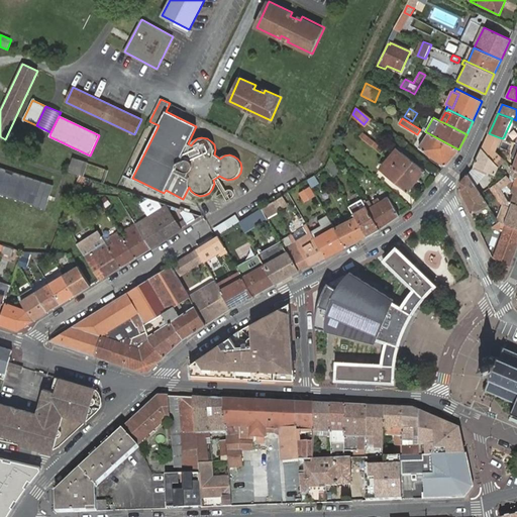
[(363,133),(359,136),(381,153),(384,150),(363,133)]
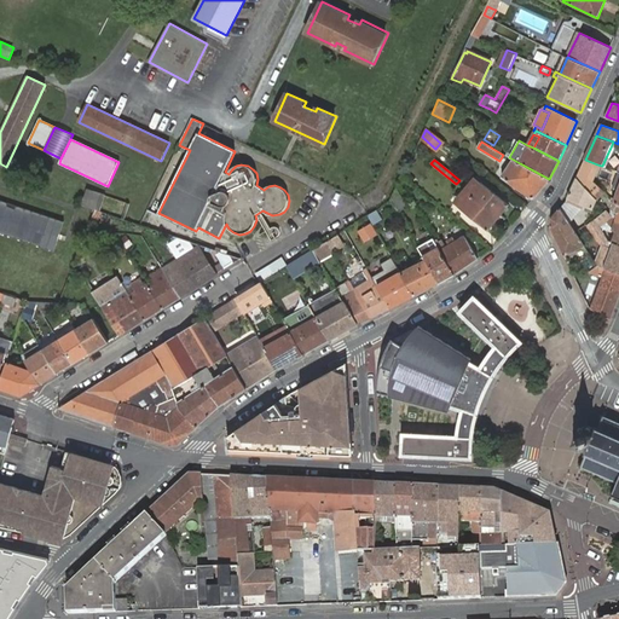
[(532,201),(549,179),(520,163),(513,160),(510,165),(515,167),(508,177),(503,173),(501,178),(532,201)]
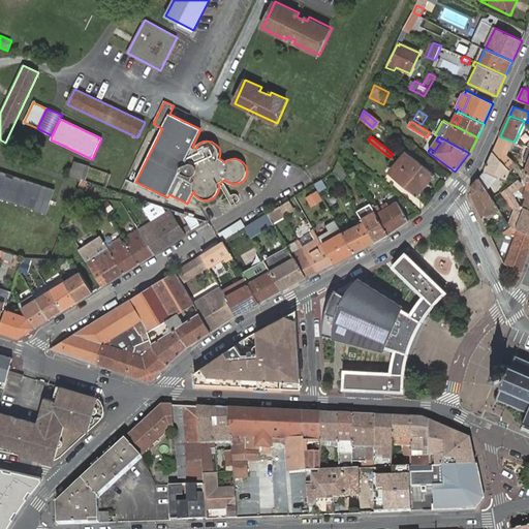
[(501,161),(510,141),(500,136),(493,152),(497,156),(501,161)]
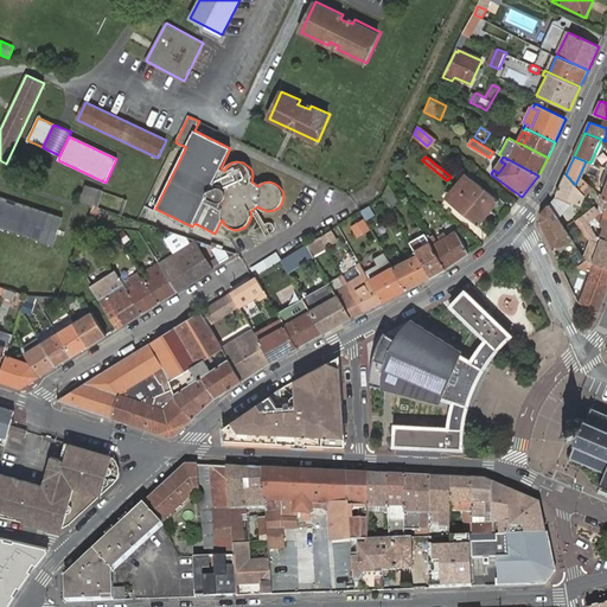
[(500,161),(493,170),(498,173),(505,164),(500,161)]
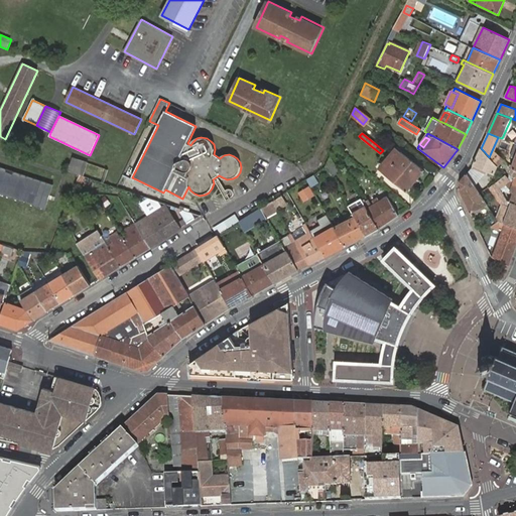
[(515,143),(507,164),(510,167),(511,167),(512,164),(515,165),(515,161),(515,143)]
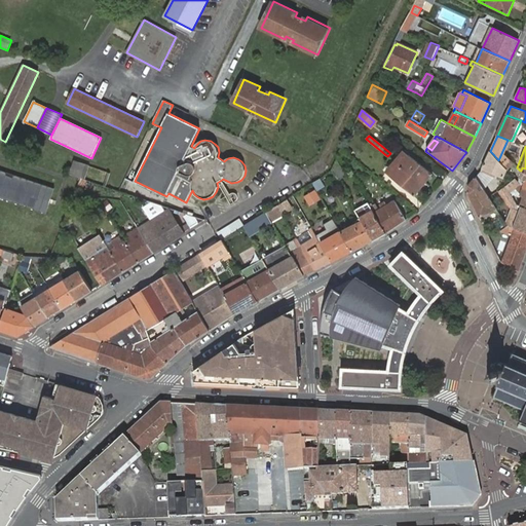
[(503,165),(498,160),(494,155),(490,151),(482,171),(495,177),(496,174),(503,177),(508,170),(503,165)]
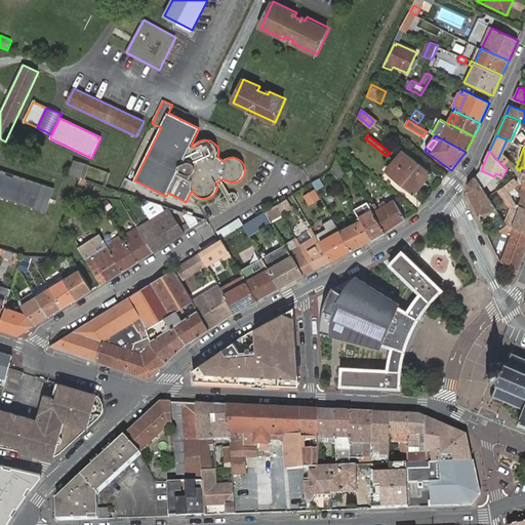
[(395,162),(422,186),(432,174),(403,152),(395,162)]
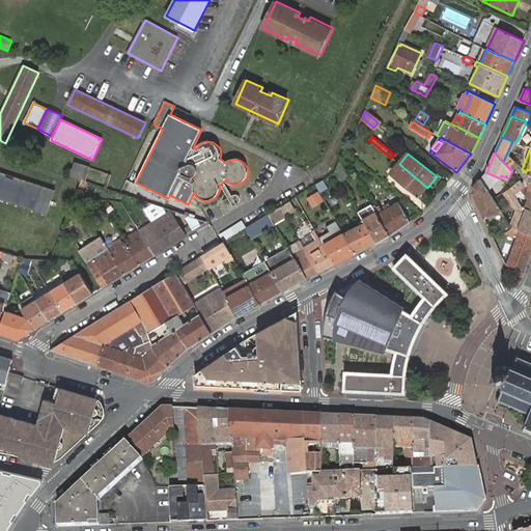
[(512,171),(518,166),(519,165),(513,161),(508,167),(512,171)]
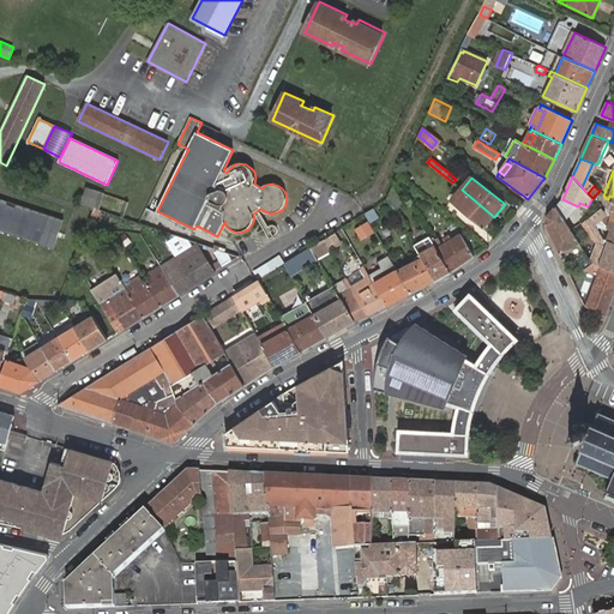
[(100,210),(104,194),(86,188),(82,204),(97,209),(100,210)]
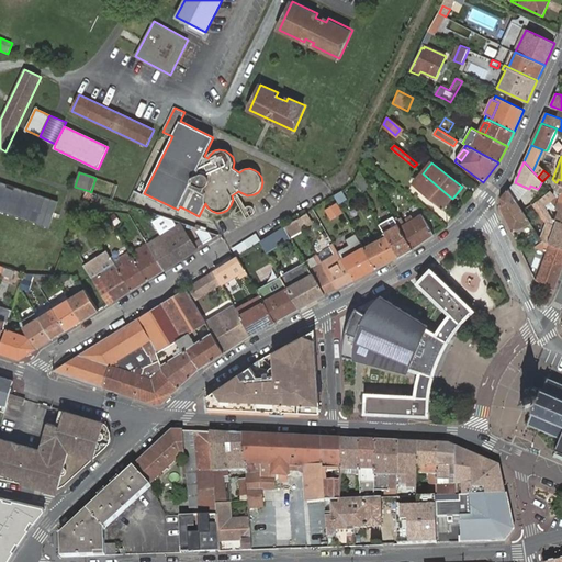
[(369,188),(359,173),(355,182),(361,192),(369,188)]
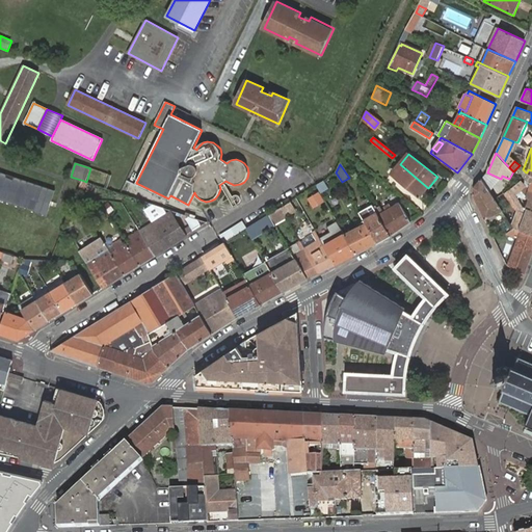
[(420,198),(428,188),(400,164),(391,175),(420,198)]
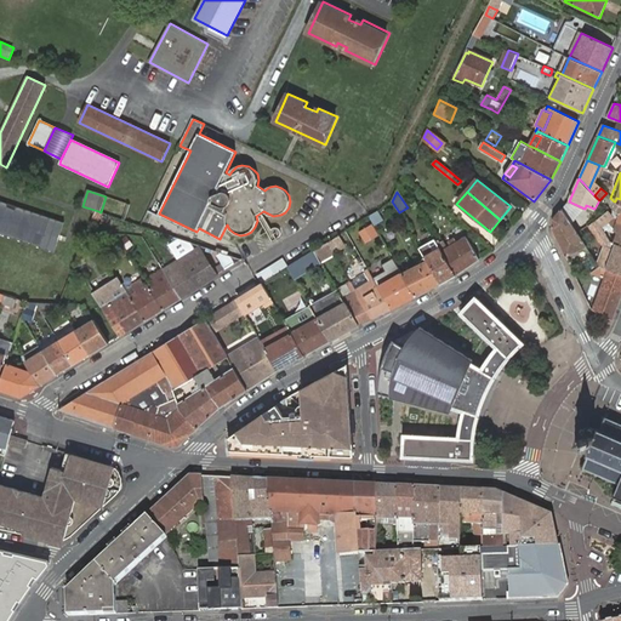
[(576,231),(562,209),(553,218),(553,227),(567,256),(579,250),(582,249),(587,246),(577,233),(576,231)]
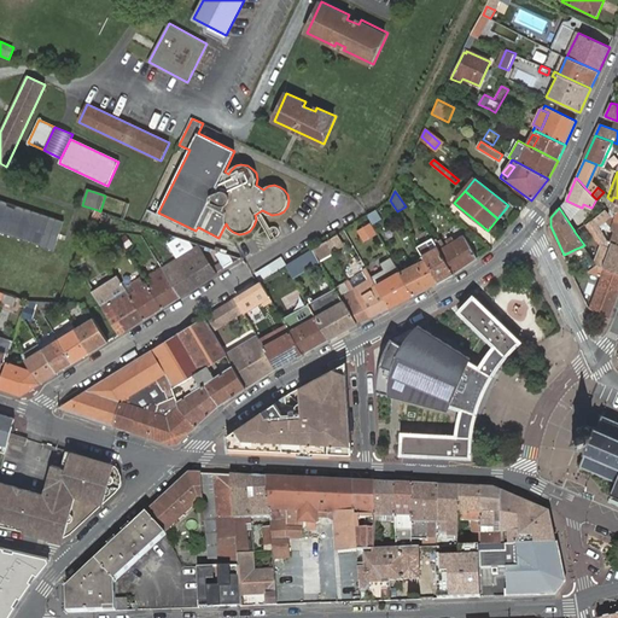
[(617,243),(617,220),(612,216),(610,214),(606,210),(594,220),(599,227),(606,221),(613,229),(617,231),(617,233),(614,243),(617,243)]
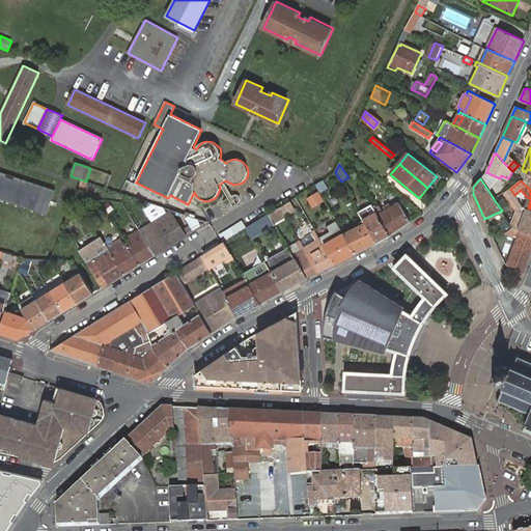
[(530,234),(530,208),(528,208),(524,206),(522,206),(518,199),(514,195),(510,189),(504,193),(512,206),(515,210),(513,215),(510,214),(507,219),(509,223),(513,228),(514,228),(530,234)]
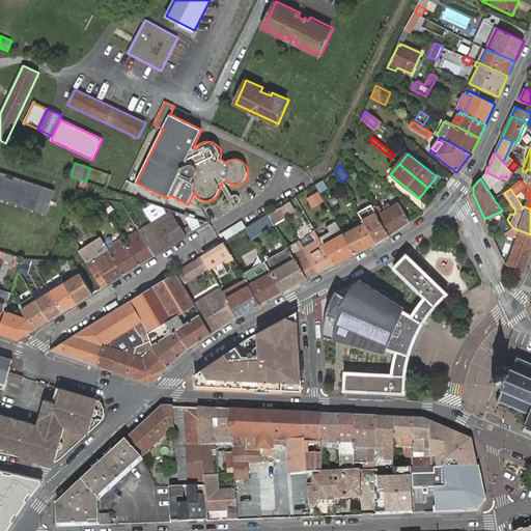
[(308,198),(313,206),(322,201),(316,193),(308,198)]
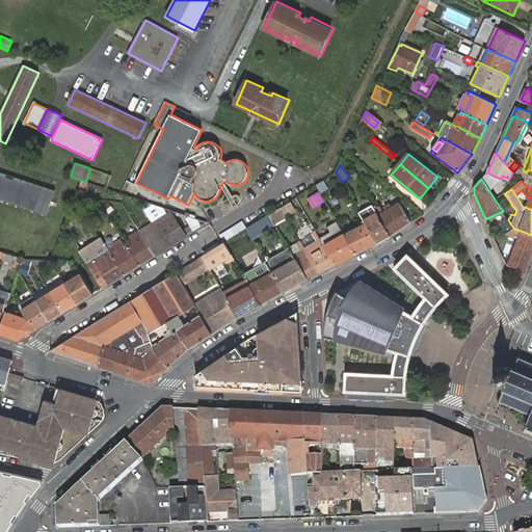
[(291,202),(269,215),(276,227),(297,211),(291,202)]
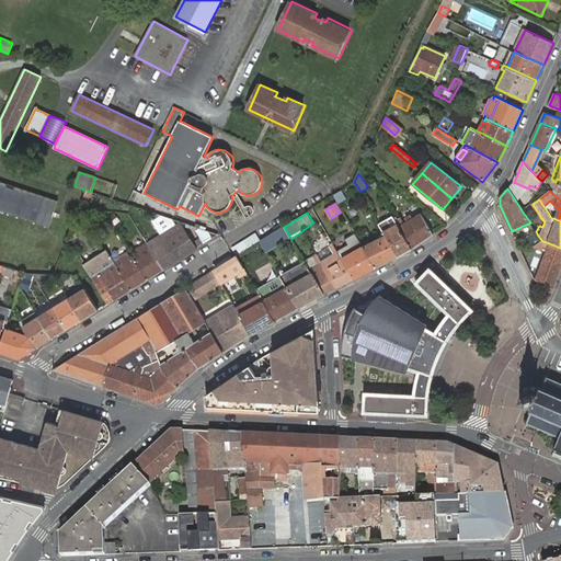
[(411,249),(433,233),(422,216),(404,225),(399,215),(393,218),(395,219),(397,225),(411,249)]
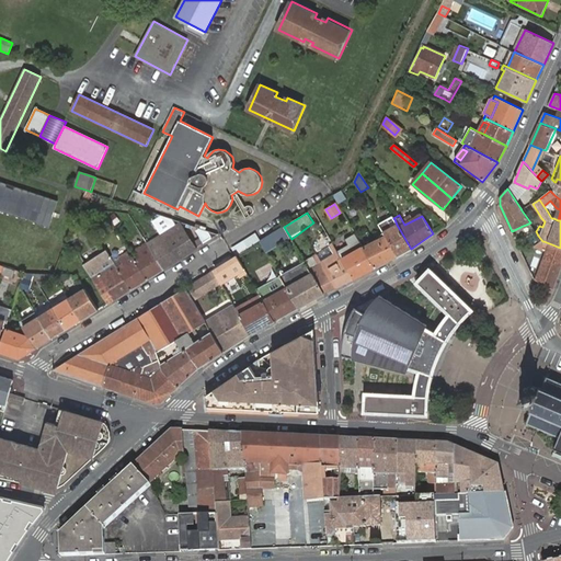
[(384,232),(397,225),(395,219),(381,228),(384,232)]
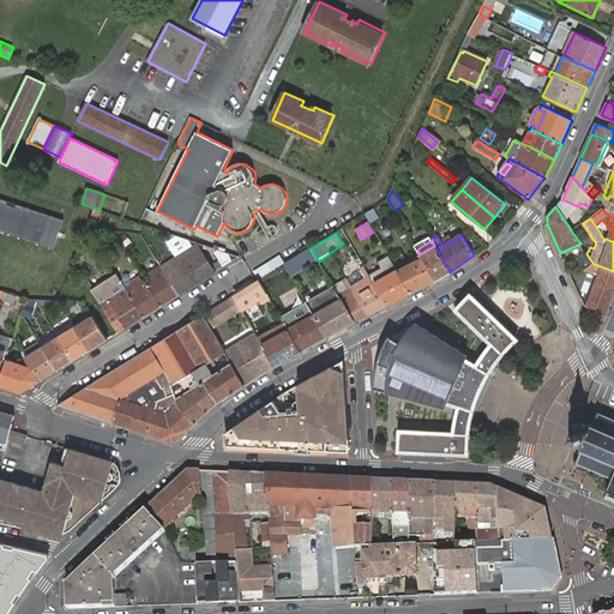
[(197,283),(215,272),(200,248),(196,246),(180,256),(182,260),(197,283)]
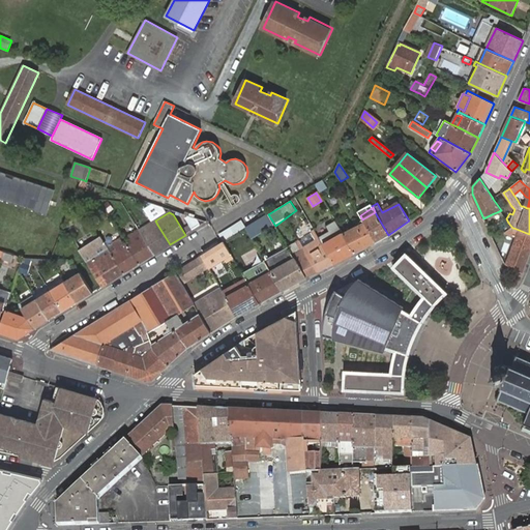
[(376,241),(388,235),(375,212),(362,219),(364,223),(376,241)]
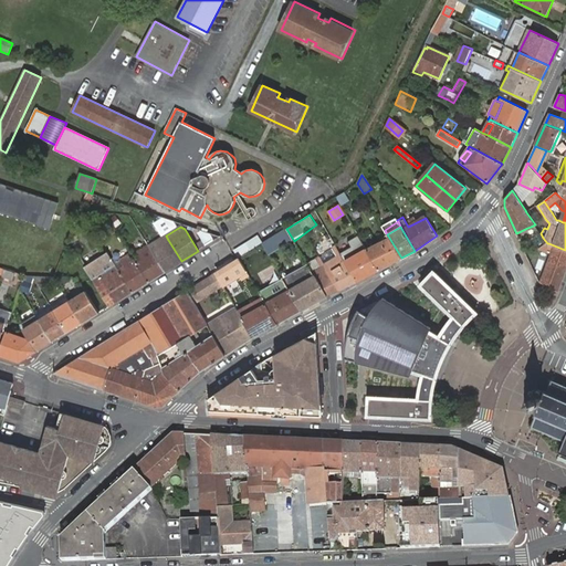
[(291,236),(286,229),(263,243),(270,255),(294,241),(291,236)]
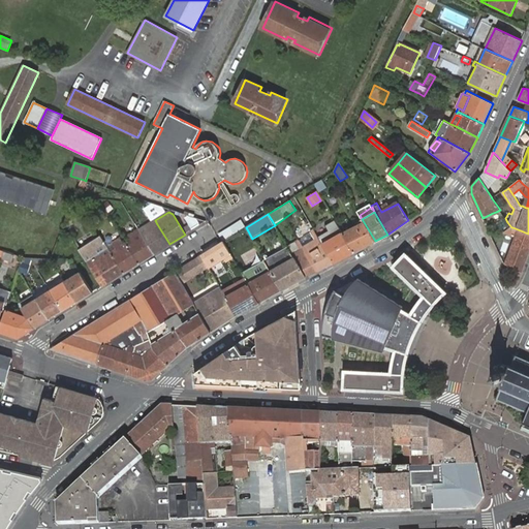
[(157,224),(155,220),(139,230),(142,234),(155,253),(169,244),(157,224)]
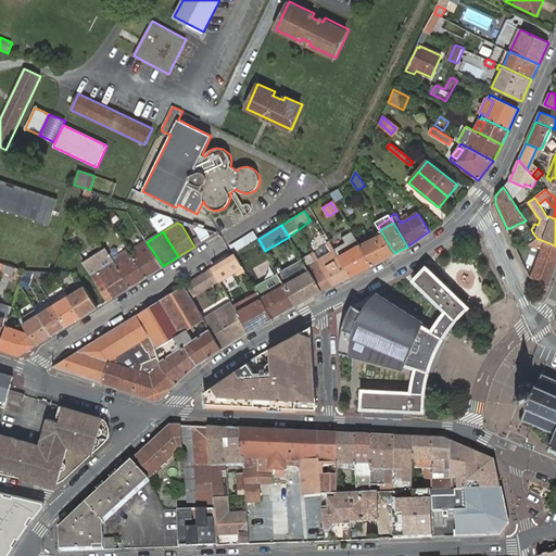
[(371,265),(394,253),(382,234),(361,245),(371,265)]
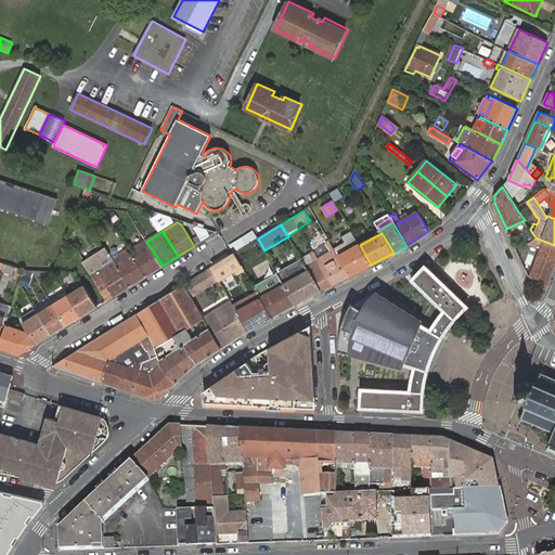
[(554,267),(554,265),(554,245),(538,239),(537,239),(532,242),(537,243),(538,244),(542,245),(534,267),(531,268),(539,271),(537,281),(547,286),(554,267)]
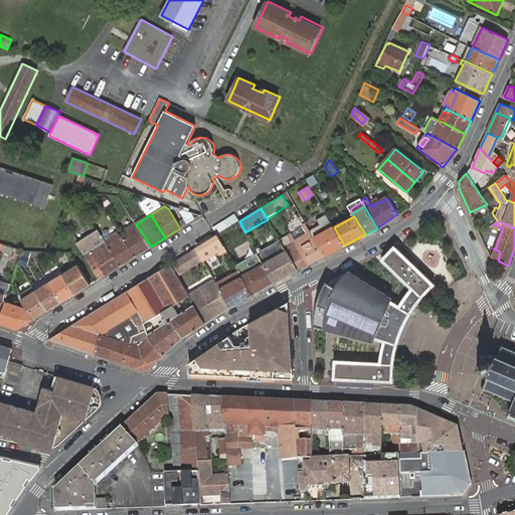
[(231,236),(240,252),(243,253),(251,248),(251,247),(238,224),(224,232),(228,237),(231,236)]
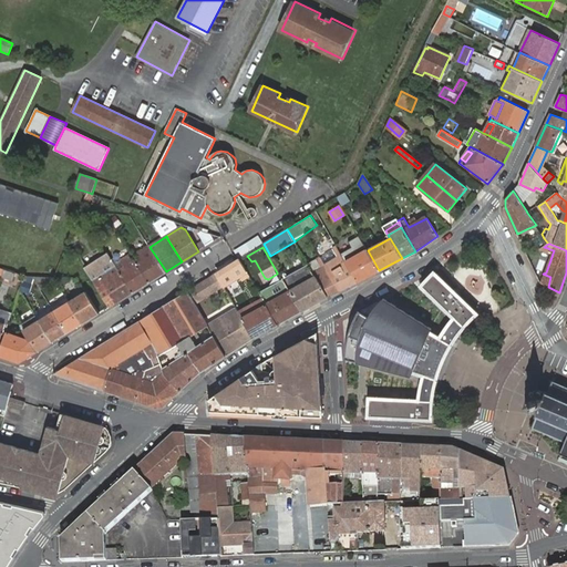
[(554,250),(549,249),(539,276),(543,274),(546,272),(554,250)]
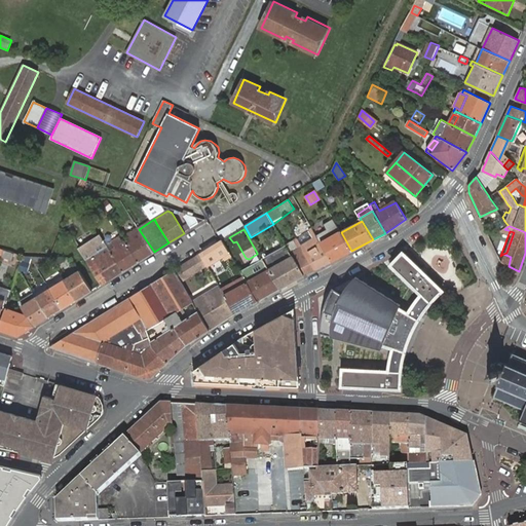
[(126,241),(139,262),(154,252),(141,232),(139,233),(141,236),(132,242),(129,239),(126,241)]
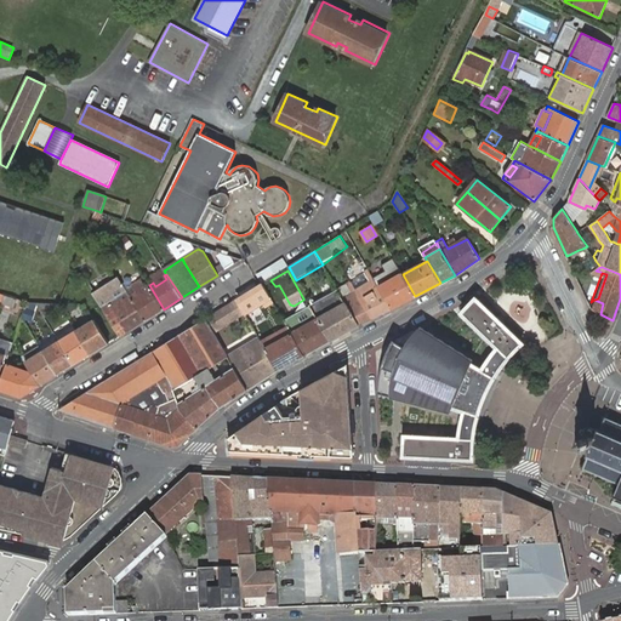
[(392,308),(415,296),(403,274),(380,288),(392,308)]
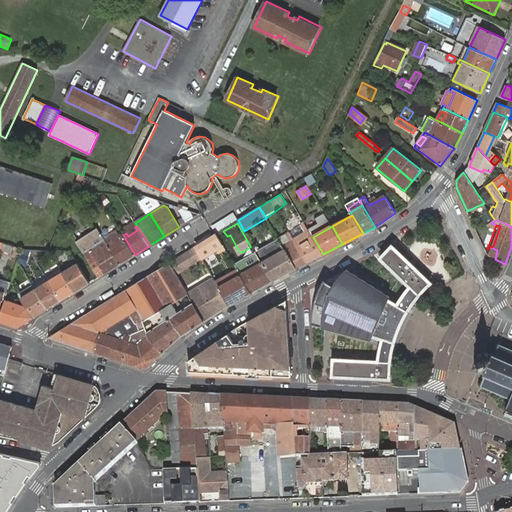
[(137,230),(135,227),(126,233),(128,236),(137,230)]
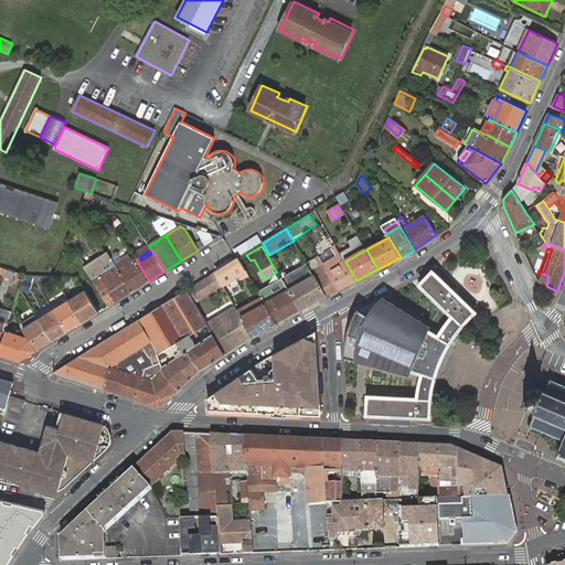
[(108,252),(84,267),(97,287),(104,284),(98,276),(116,265),(108,252)]
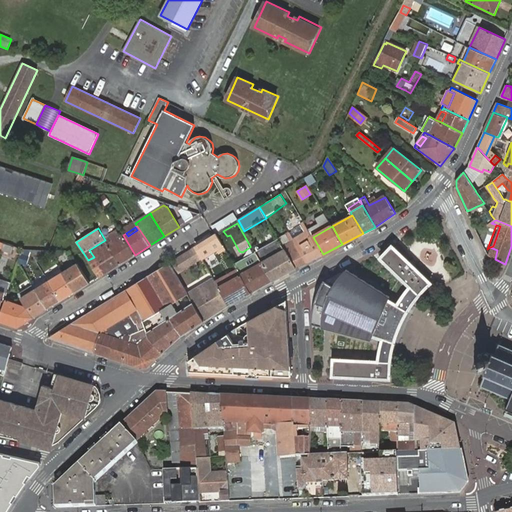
[(306,263),(323,254),(313,237),(307,228),(304,230),(306,234),(294,240),(306,263)]
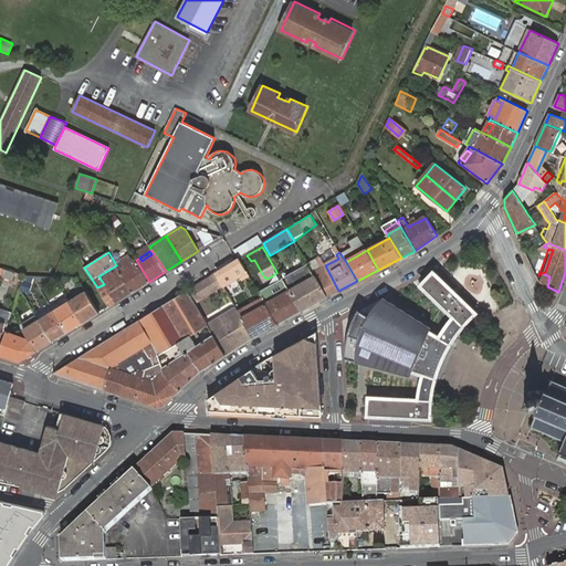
[(244,266),(240,258),(236,261),(216,273),(221,282),(244,266)]
